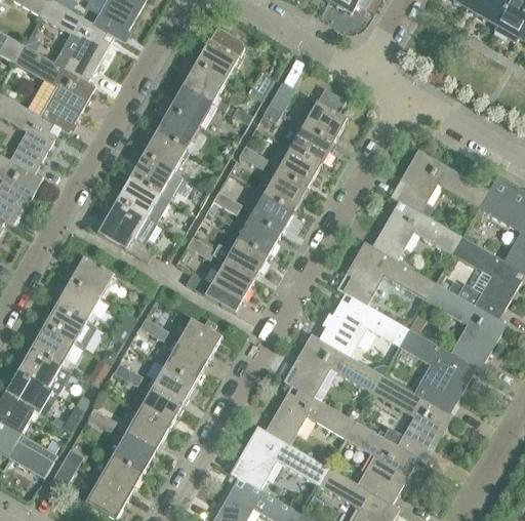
[(10,0),(40,17),(49,0),(10,0)]
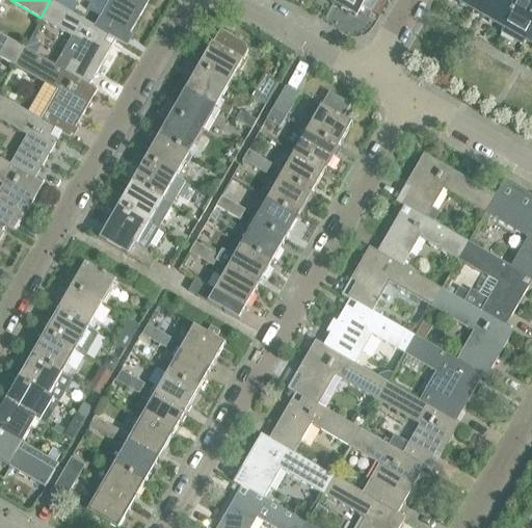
[(50,0),(41,18),(80,40),(63,69),(87,82),(114,35),(94,24),(72,11),(53,0),(50,0)]
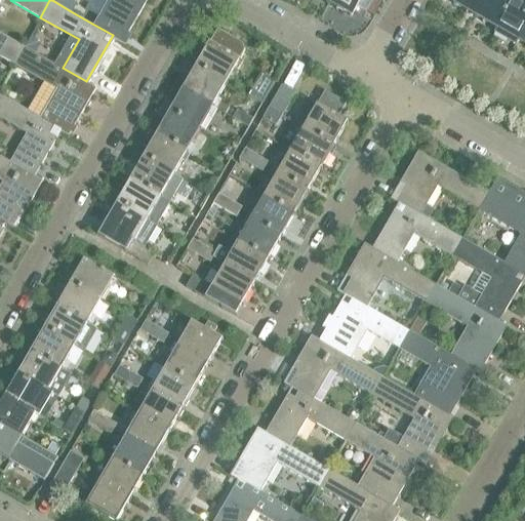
[(52,0),(71,11),(76,1),(74,0),(52,0)]
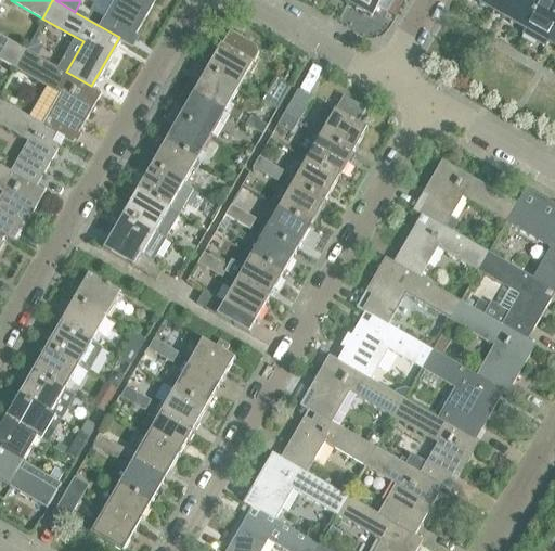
[(112,0),(98,25),(119,37),(123,39),(131,24),(138,28),(154,0),(112,0)]
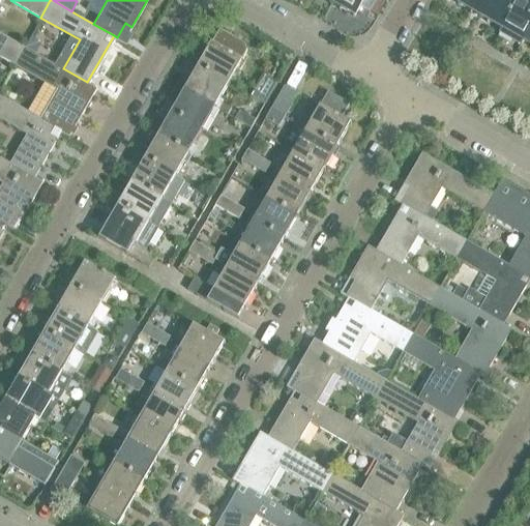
[(333,0),(355,12),(360,3),(370,8),(375,0),(333,0)]
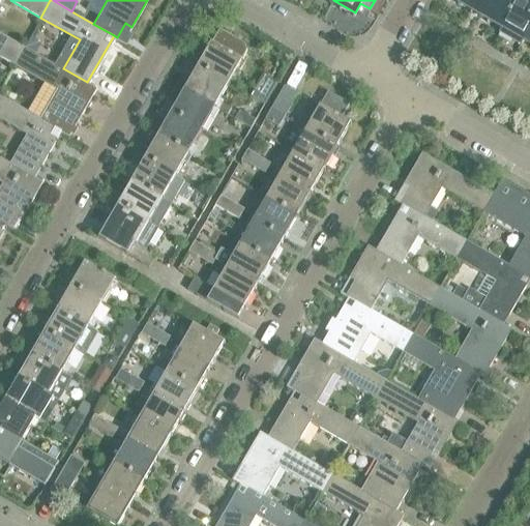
[(478,12),(486,0),(457,0),(478,12)]
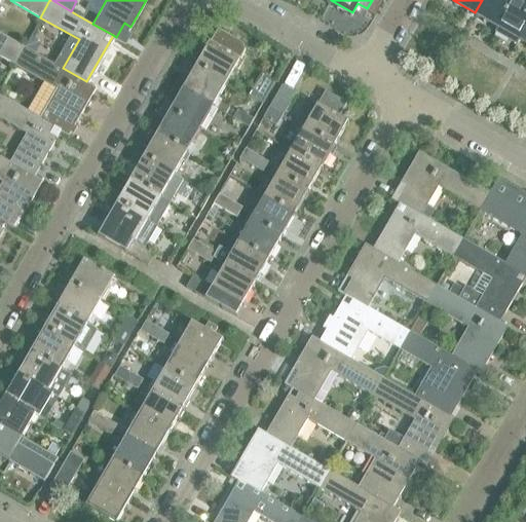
[(482,0),(475,12),(496,25),(511,0),(482,0)]
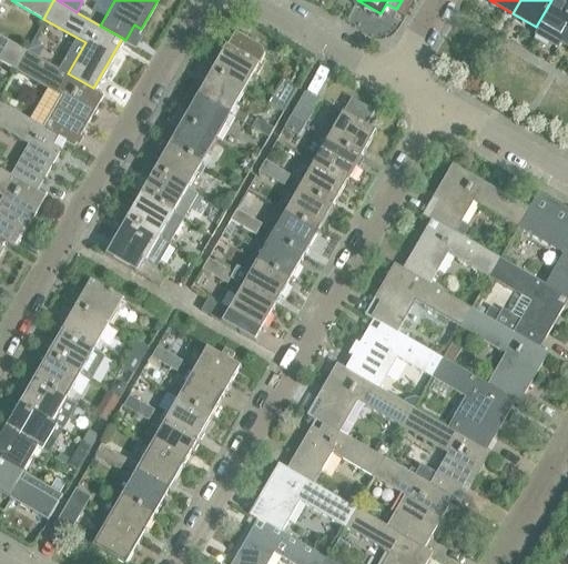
[(551,0),(536,27),(534,31),(557,44),(559,40),(567,24),(567,0),(551,0)]
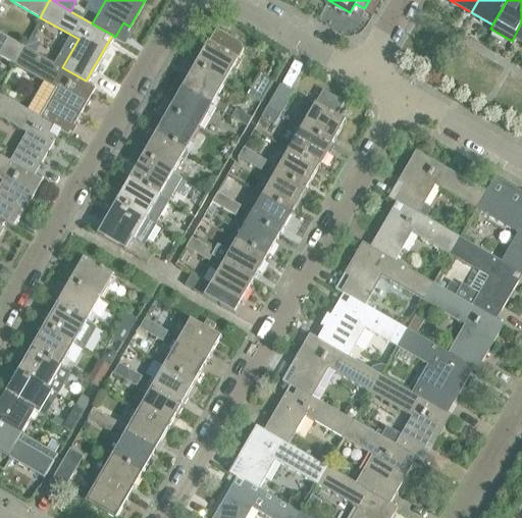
[(0,53),(14,61),(23,45),(0,31),(0,53)]
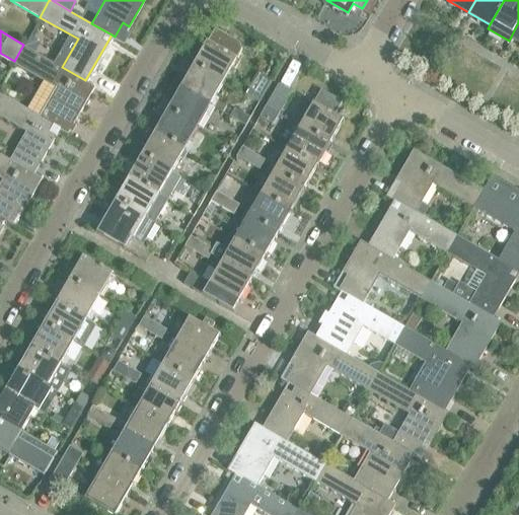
[(197,54),(189,49),(183,57),(225,81),(237,59),(205,40),(197,54)]
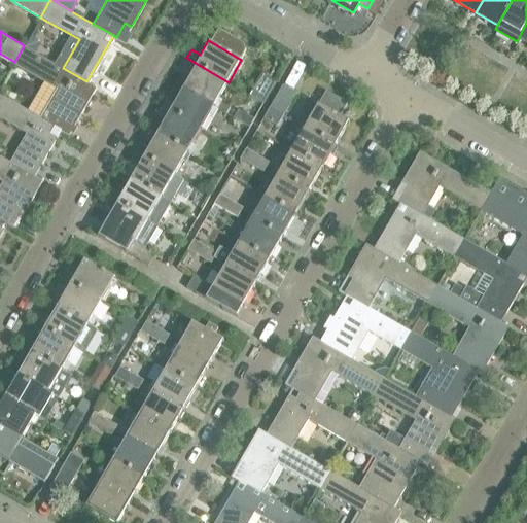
[(24,45),(14,62),(57,86),(39,116),(61,129),(64,130),(72,115),(77,118),(96,86),(86,81),(63,68),(24,45)]
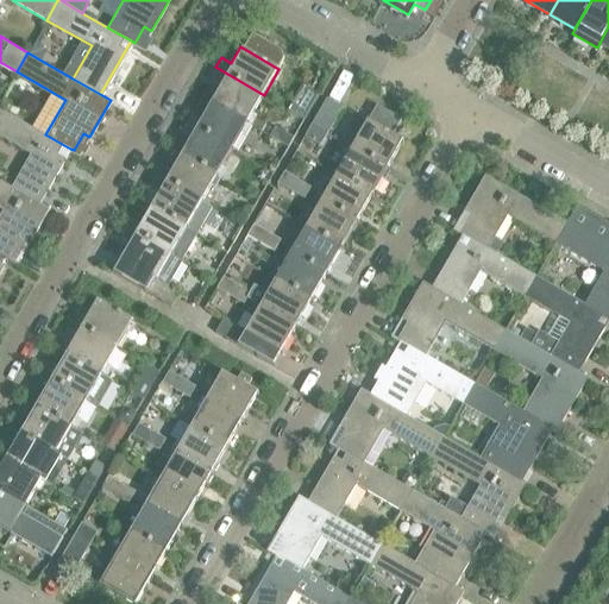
[(211,76),(220,81),(209,99),(249,121),(264,95),(215,67),(211,76)]
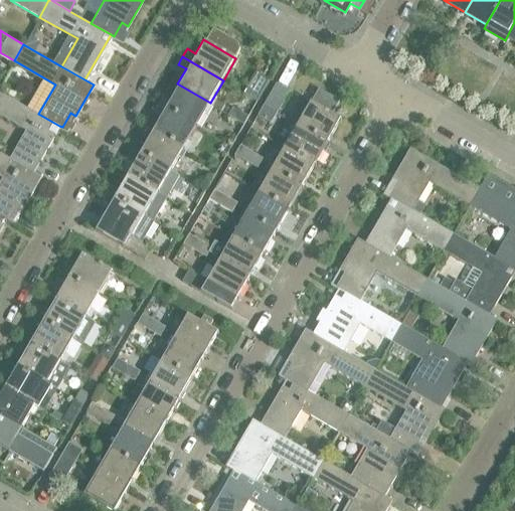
[(269,76),(259,70),(255,68),(242,92),(255,99),(269,76)]
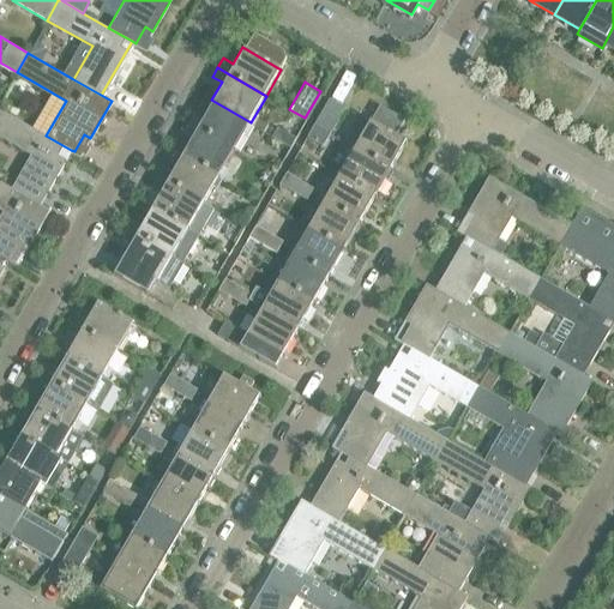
[(345,106),(330,96),(313,124),(330,133),(345,106)]
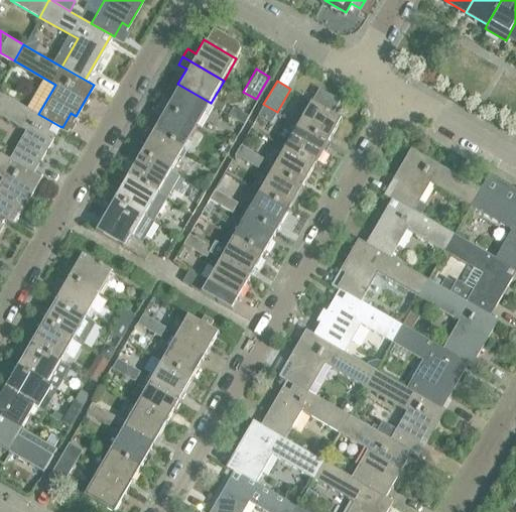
[(162,94),(157,102),(198,125),(211,103),(177,84),(169,98),(162,94)]
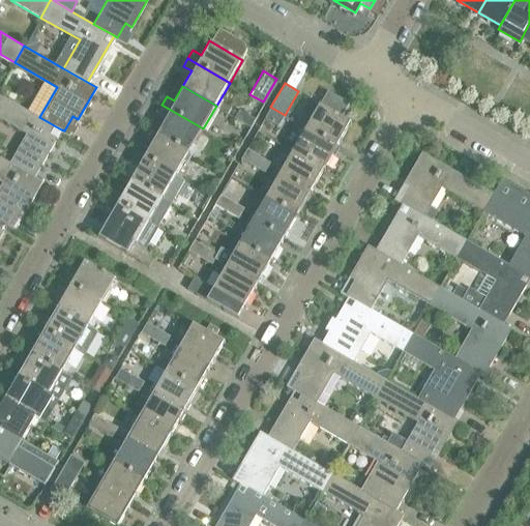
[(0,93),(0,116),(26,132),(9,162),(34,175),(61,129),(39,117),(0,93)]
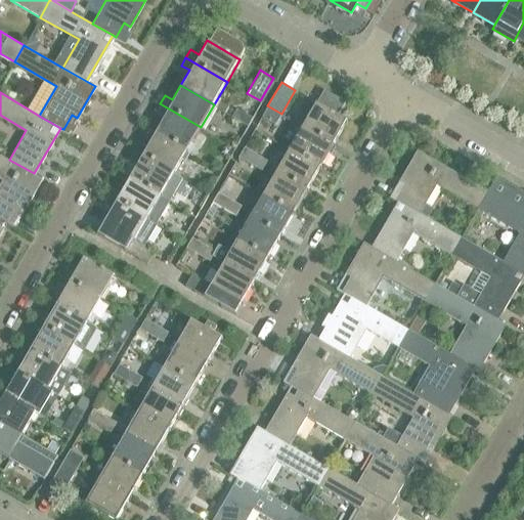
[(301,125),(334,143),(347,120),(314,101),(301,125)]
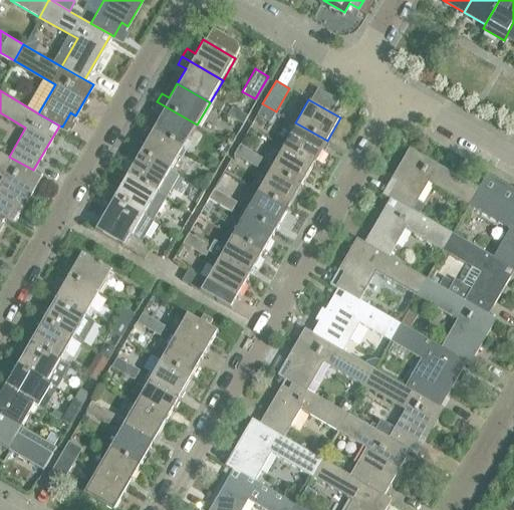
[(184,147),(197,124),(157,101),(153,108),(160,113),(152,128),(184,147)]
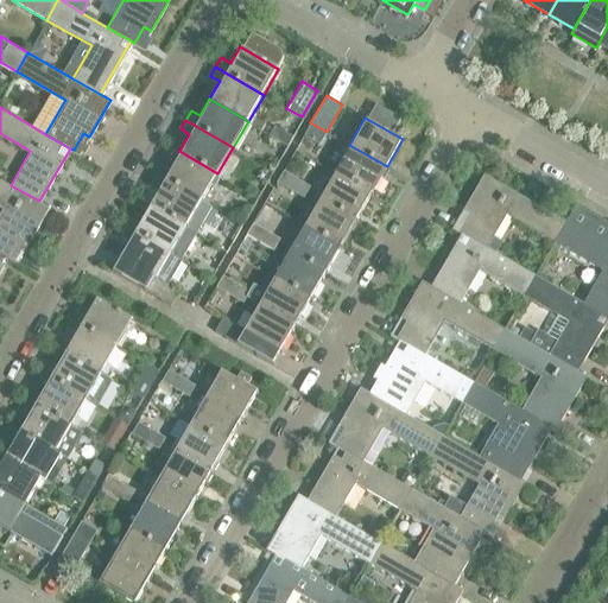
[(327,132),(310,122),(304,134),(321,144),(327,132)]
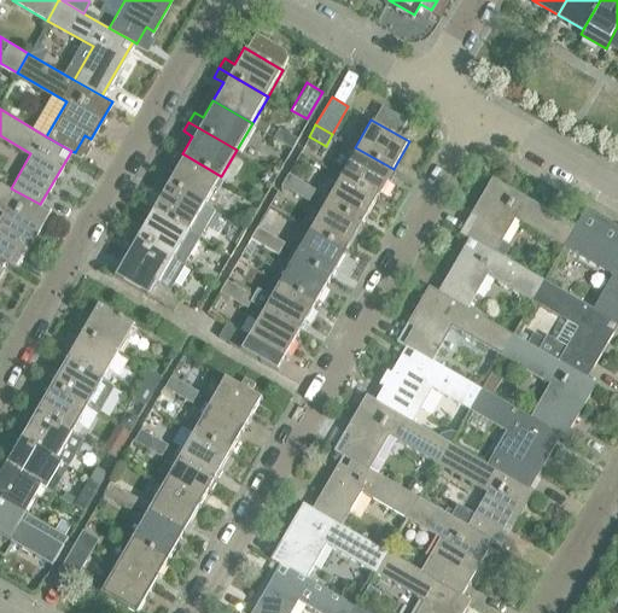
[(339,174),(378,197),(394,169),(355,147),(339,174)]
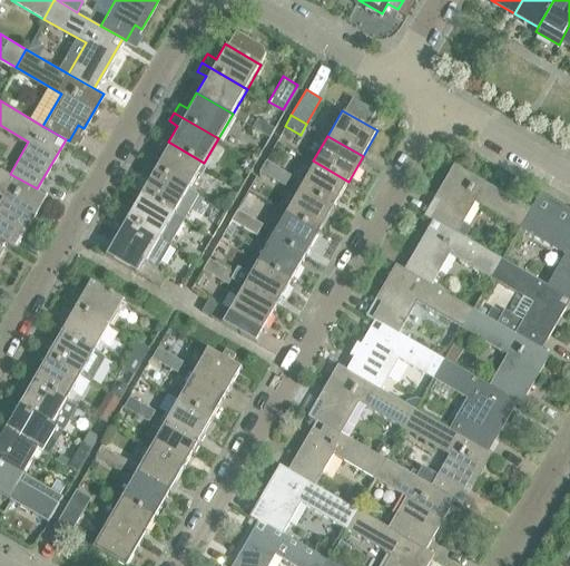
[(150,154),(145,162),(189,187),(204,163),(168,142),(158,158),(150,154)]
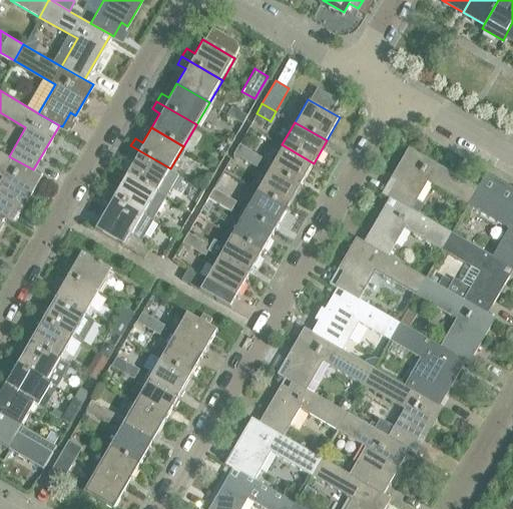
[(233,151),(244,158),(250,148),(239,142),(233,151)]
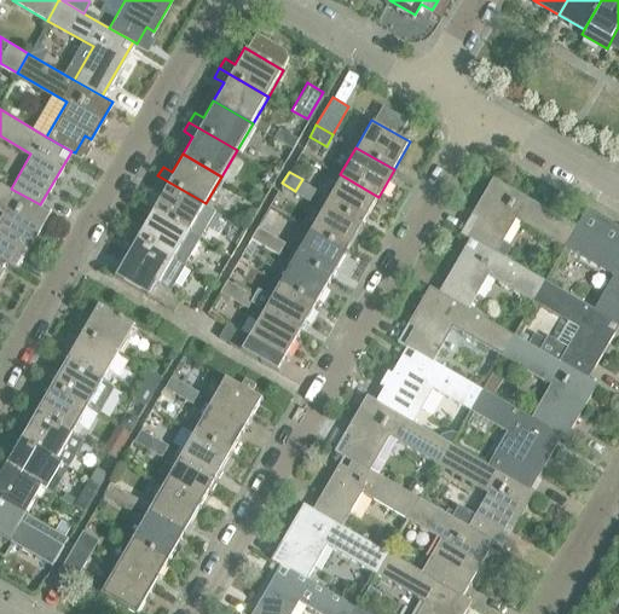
[(379,197),(340,174),(324,202),(363,224),(379,197)]
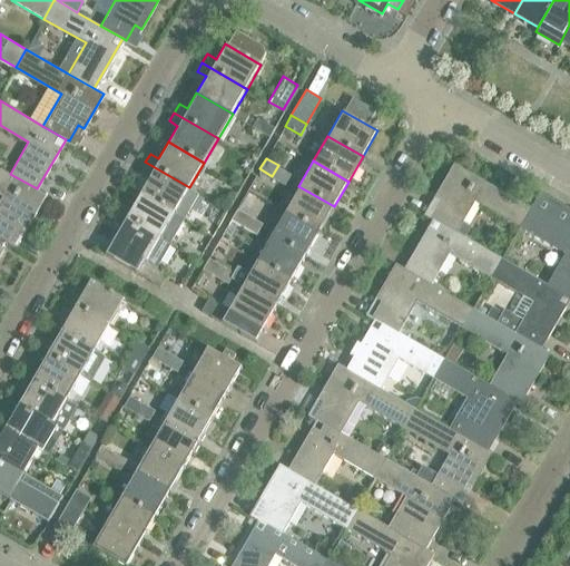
[(199,193),(189,187),(145,162),(140,171),(149,175),(139,192),(175,212),(185,217),(199,193)]
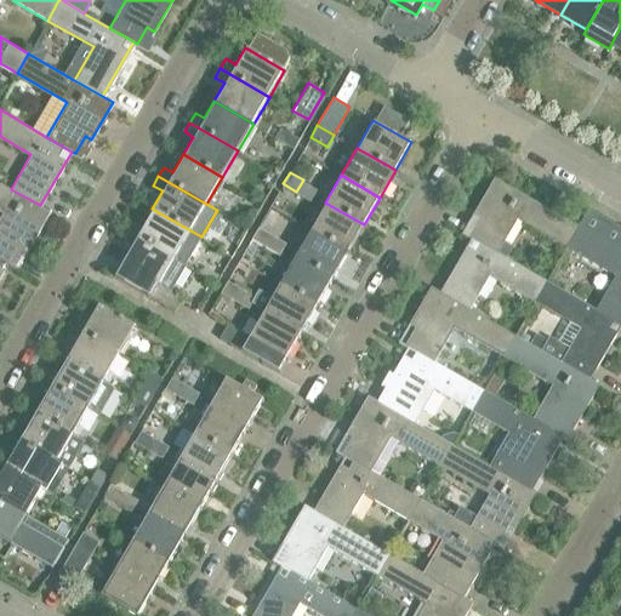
[(462,232),(471,237),(496,251),(517,217),(565,245),(577,224),(494,176),(462,232)]
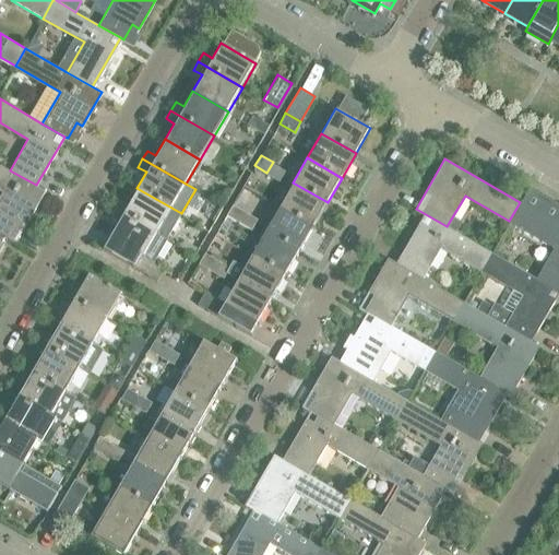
[(273,162),(266,173),(280,180),(285,169),(273,162)]
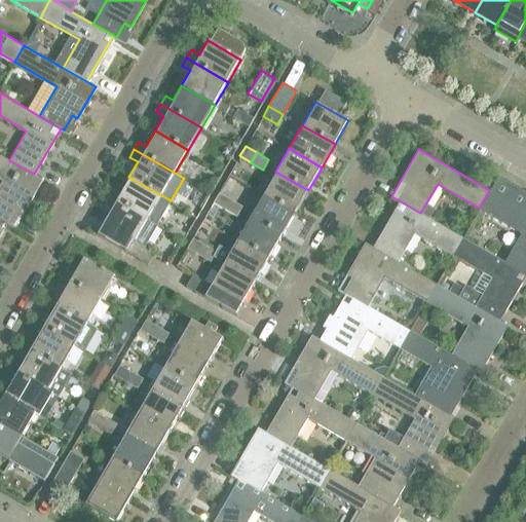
[(0,154),(0,218),(7,222),(9,224),(19,209),(24,212),(42,179),(34,174),(9,160),(0,154)]
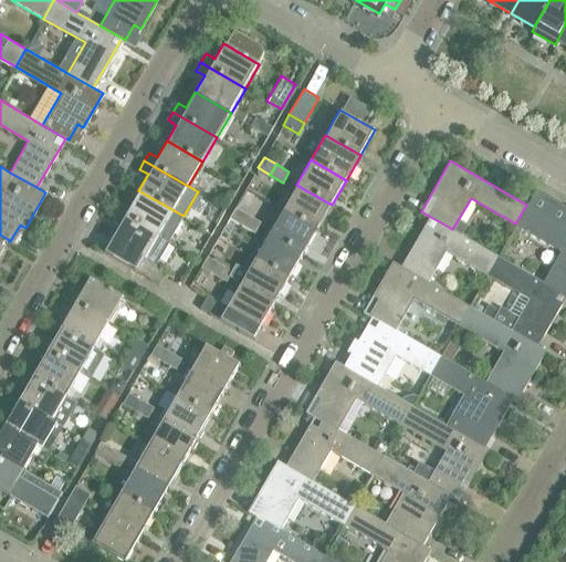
[(317,229),(332,205),(296,185),(283,209),(317,229)]
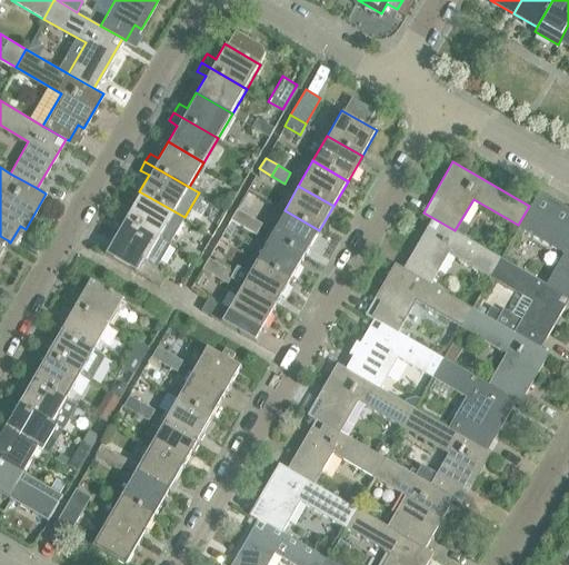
[(130,207),(122,202),(117,211),(160,237),(175,211),(139,191),(130,207)]
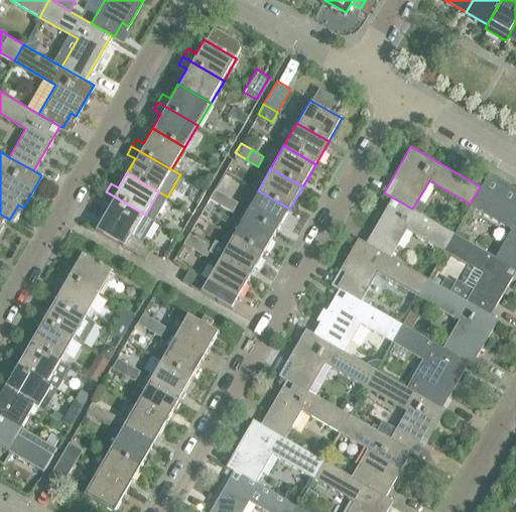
[(515,207),(480,186),(470,204),(511,227),(494,257),(515,269),(515,207)]
